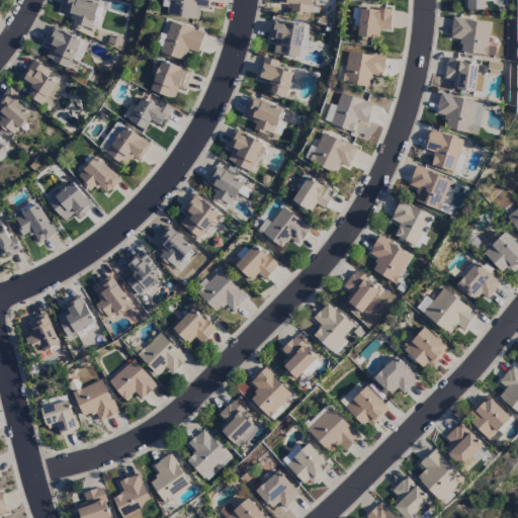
[(64,0),(61,13),(73,16),(70,23),(90,29),(98,3),(89,1),(89,0),(64,0)]
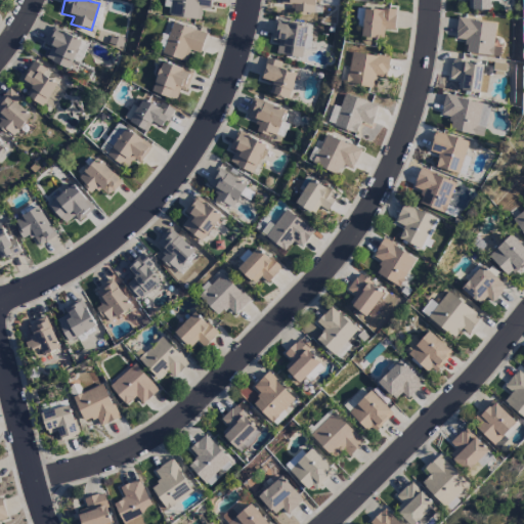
[(212,0),(171,0),(170,16),(201,19),(202,7),(211,8),(212,0)]
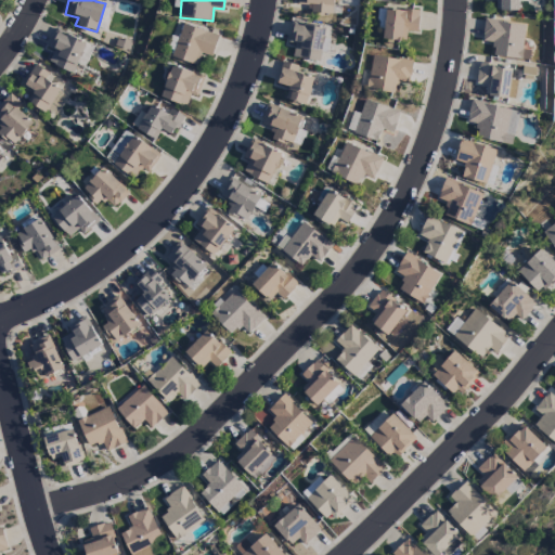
[(333,13),(333,0),(295,0),(296,5),(307,5),(307,12),(333,13)]
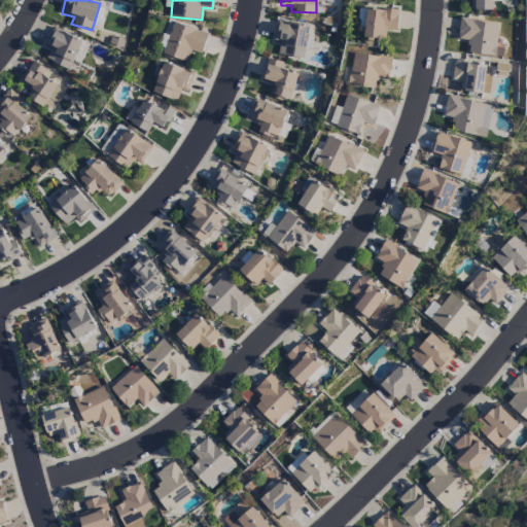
[(499,1),(498,0),(470,0),(470,10),(492,11),(493,1),(499,1)]
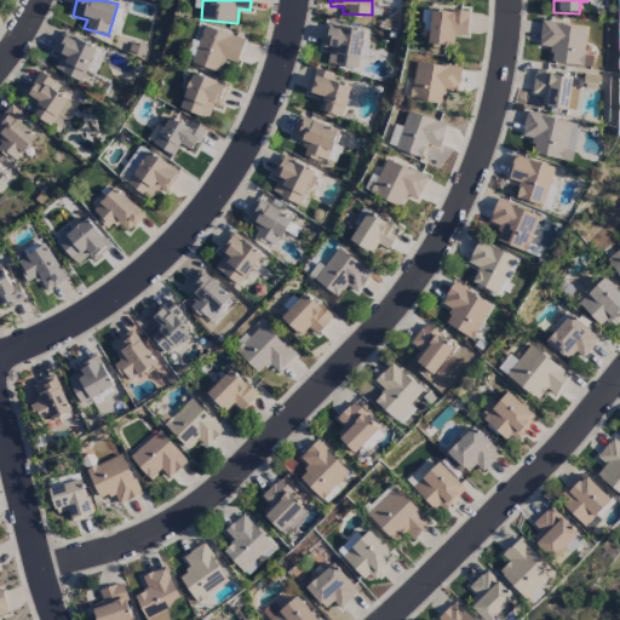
[(453,45),(454,35),(466,35),(468,12),(429,10),(428,44),(453,45)]
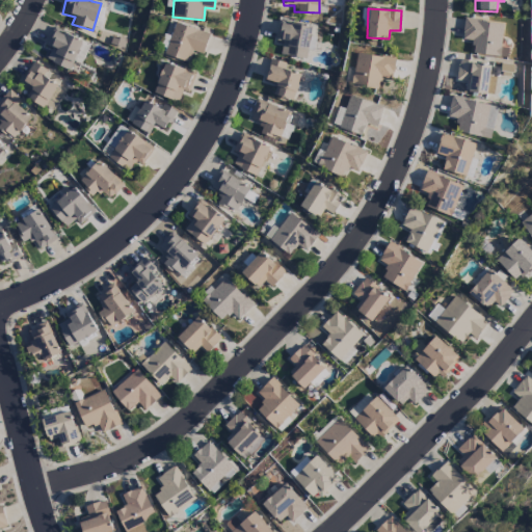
[(503,23),(463,20),(461,40),(473,41),(472,55),(507,57),(508,48),(501,47),(503,23)]
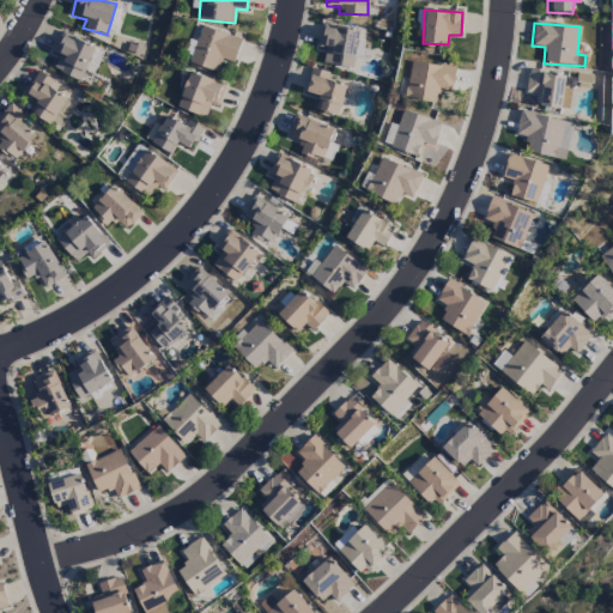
[(323,65),(354,67),(358,28),(321,25),(319,47),(325,48),(323,65)]
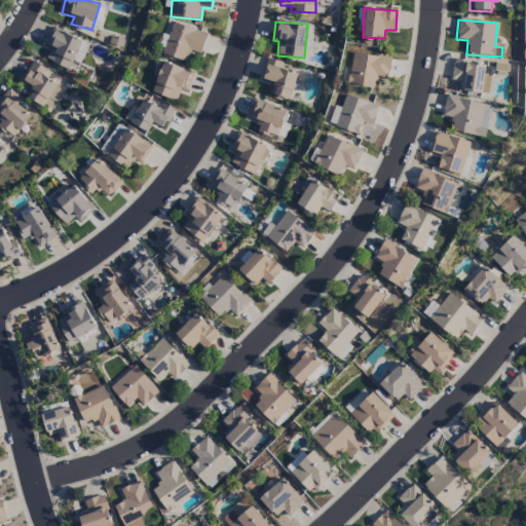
[(207,33),(173,23),(162,54),(187,62),(190,50),(200,53),(207,33)]
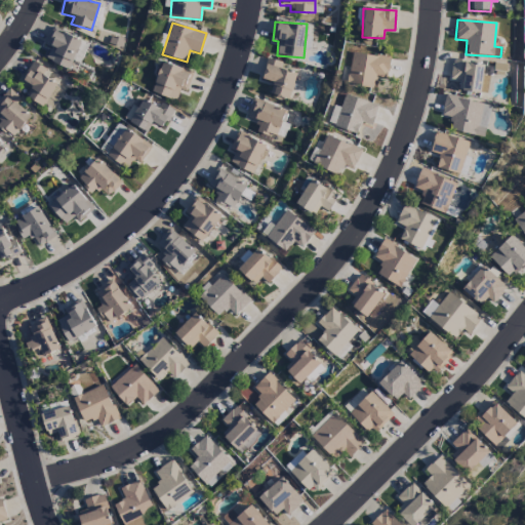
[(81,40),(53,27),(45,45),(51,47),(45,59),(68,70),(81,40)]
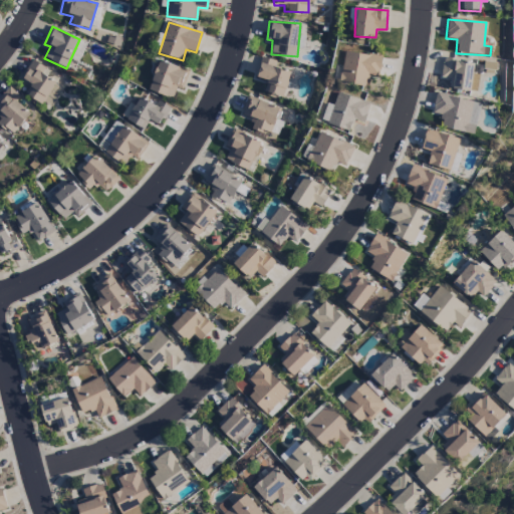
[(368,75),(378,76),(381,57),(344,50),(339,82),(365,87),(368,75)]
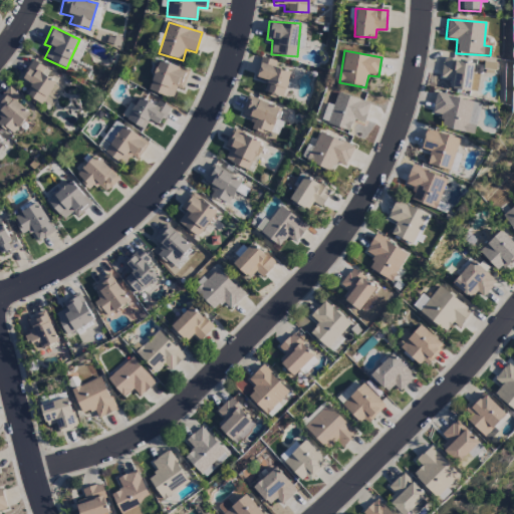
[(264,92),(283,97),(290,71),(274,67),(275,61),(261,57),(256,77),(267,80),(264,92)]
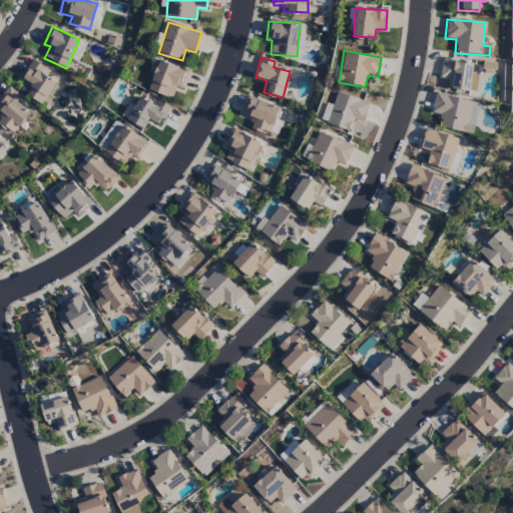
[(440,78),(448,79),(447,89),(476,91),(477,74),(472,73),(473,62),(441,59),(440,78)]
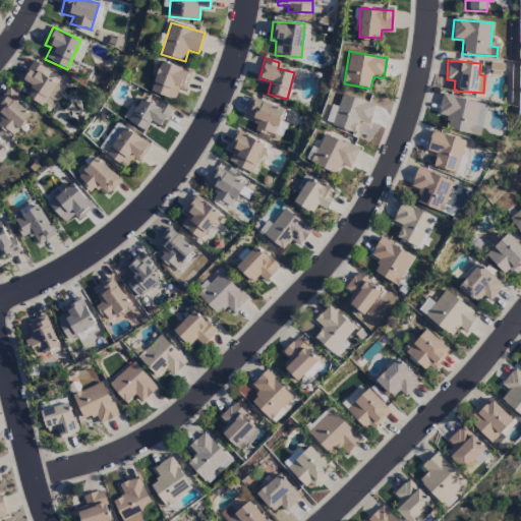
[(46,69),(33,61),(21,79),(32,85),(24,96),(43,107),(57,83),(42,74),(46,69)]
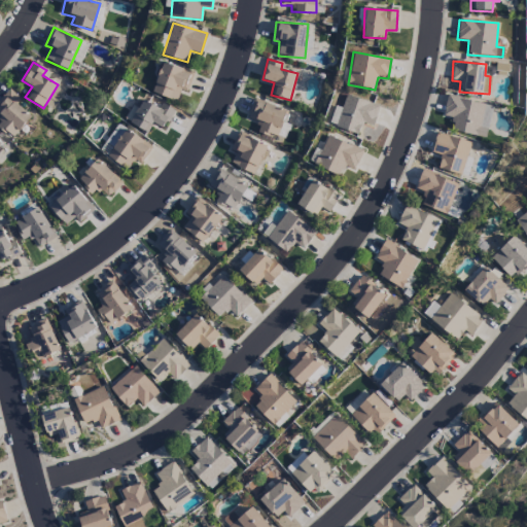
[(151,92),(176,101),(181,90),(187,92),(194,73),(163,62),(151,92)]
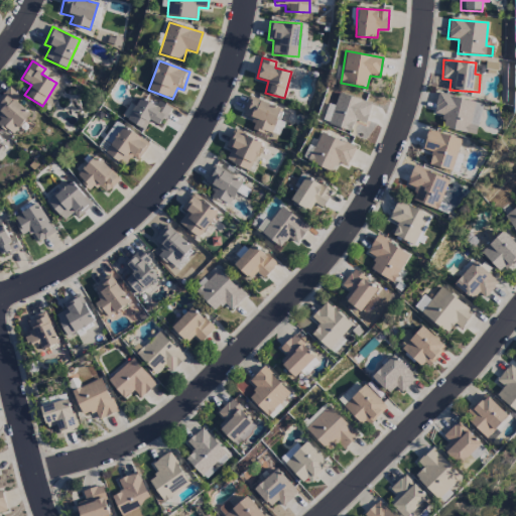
[(0,121),(0,124),(11,135),(31,115),(16,101),(20,97),(9,88),(0,97),(0,114),(3,118),(0,121)]
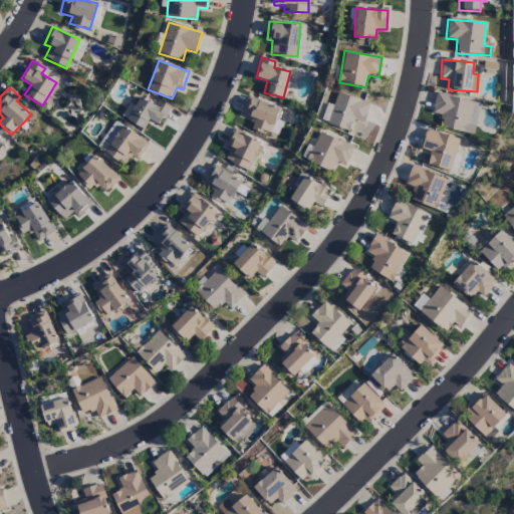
[(350,131),(353,119),(364,123),(370,102),(336,92),(333,106),(325,103),(320,121),(350,131)]
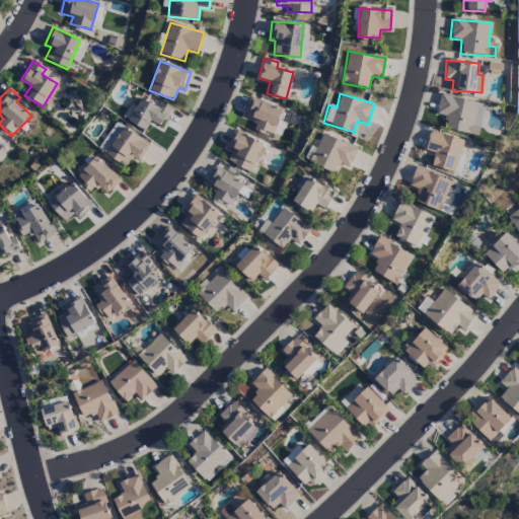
[(479,135),(485,103),(439,95),(436,115),(446,117),(444,129),(479,135)]
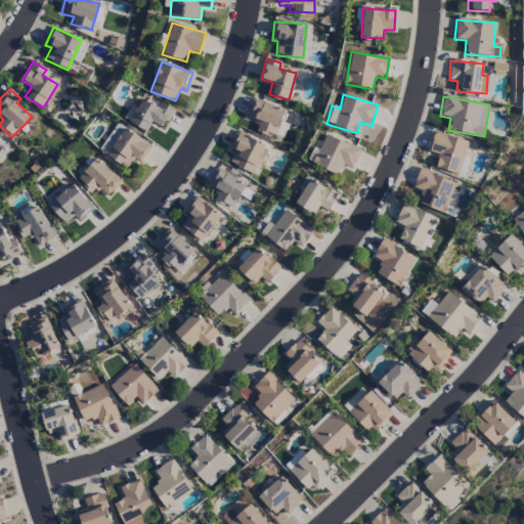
[(164,128),(172,108),(161,103),(159,106),(140,98),(130,123),(147,131),(151,122),(164,128)]
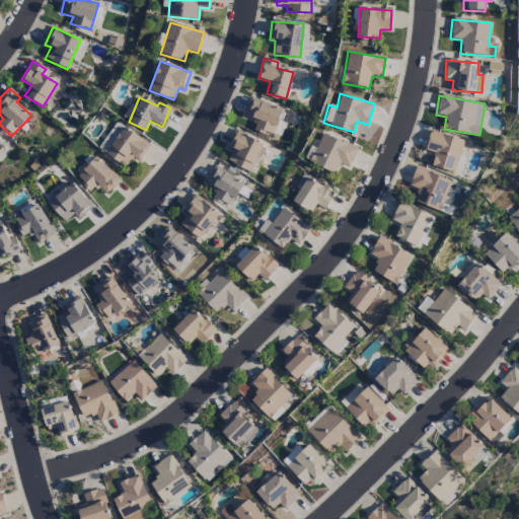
[(282,107),(248,98),(243,119),(257,123),(255,129),(274,134),(282,107)]
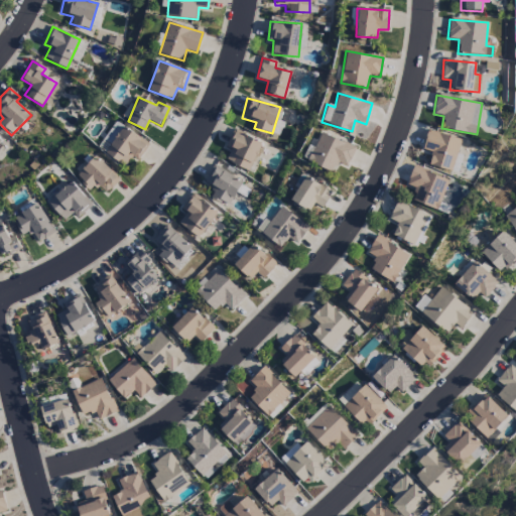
[(110,146),(105,152),(124,166),(131,156),(137,160),(149,144),(116,121),(102,140),(110,146)]
